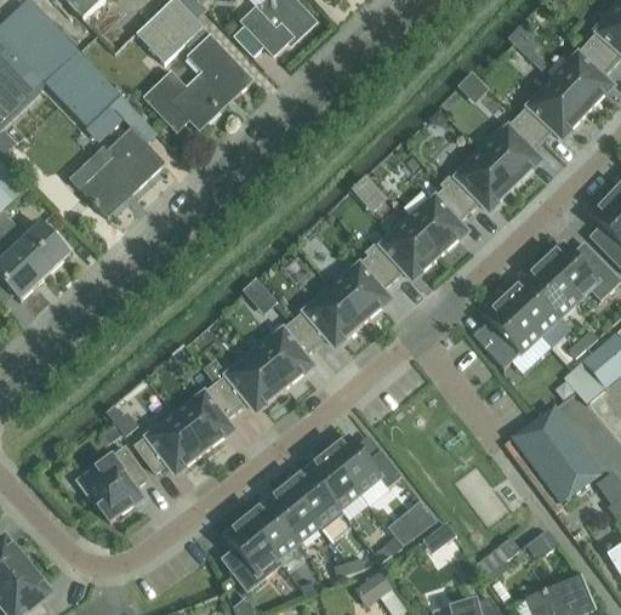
[(55,92),(85,125),(93,118),(118,96),(63,35),(32,0),(27,0),(18,7),(18,6),(0,23),(0,35),(44,81),(45,83),(45,81),(55,92)]
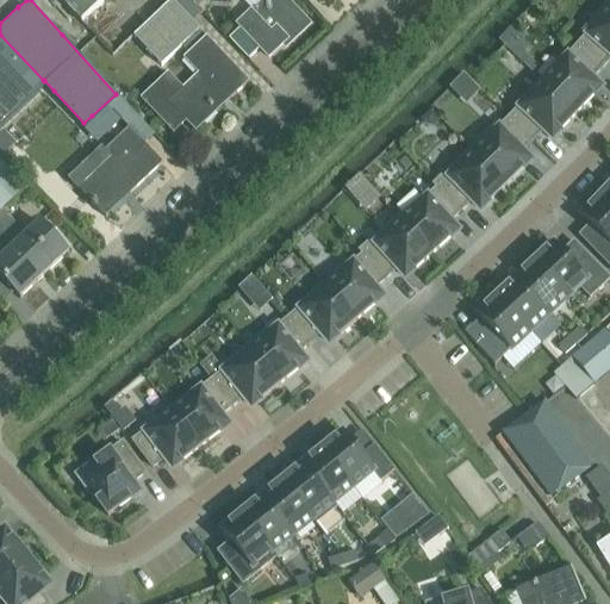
[(63,0),(80,18),(98,0),(63,0)]
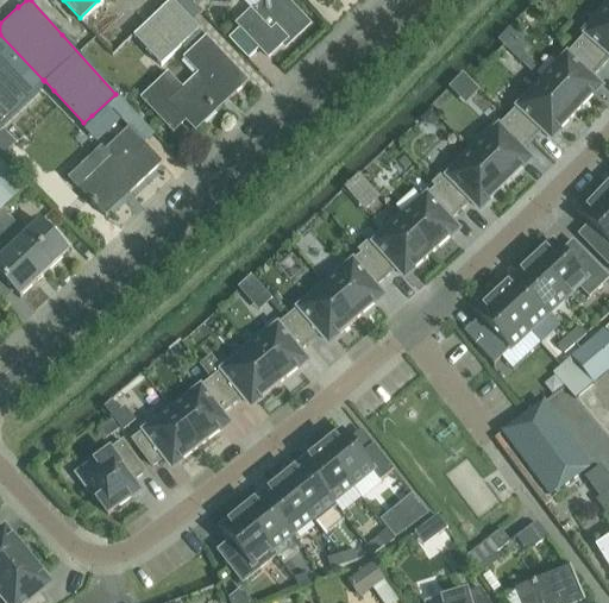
[(249,77),(206,32),(192,18),(201,8),(193,0),(168,0),(133,32),(161,62),(182,42),(203,63),(180,86),(164,69),(139,93),(171,127),(183,115),(193,126),(230,92),(231,94),(249,77)]
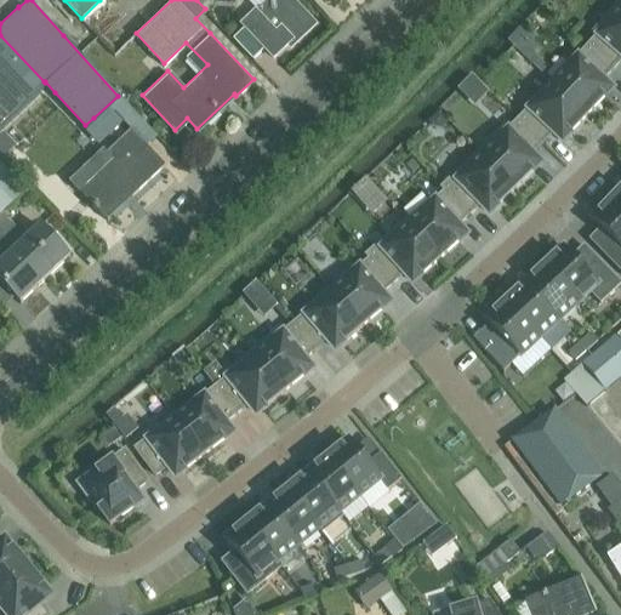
[(265,0),(257,7),(256,6),(241,21),(273,53),(291,36),(294,40),(314,21),(295,0),(265,0)]
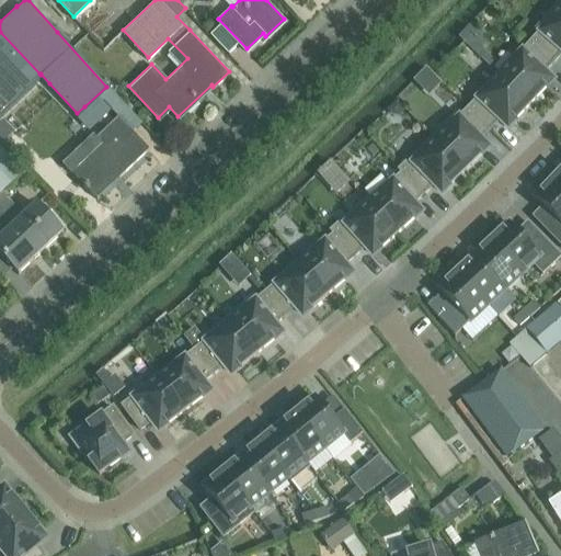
[(560,3),(558,1),(536,25),(540,29),(531,38),(553,58),(560,48),(560,3)]
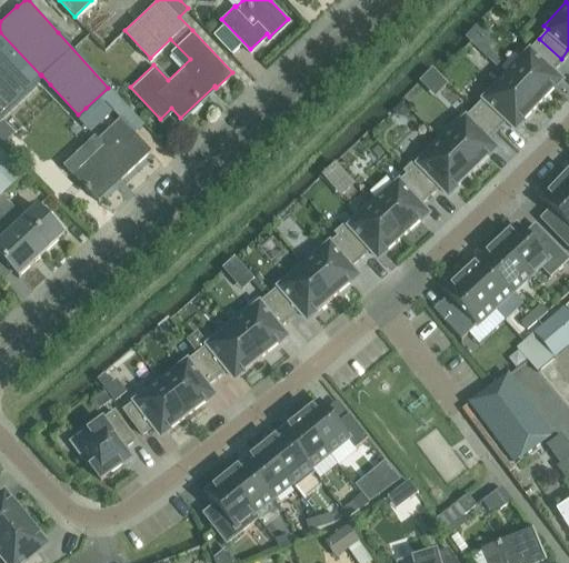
[(0,111),(40,74),(0,32),(0,111)]
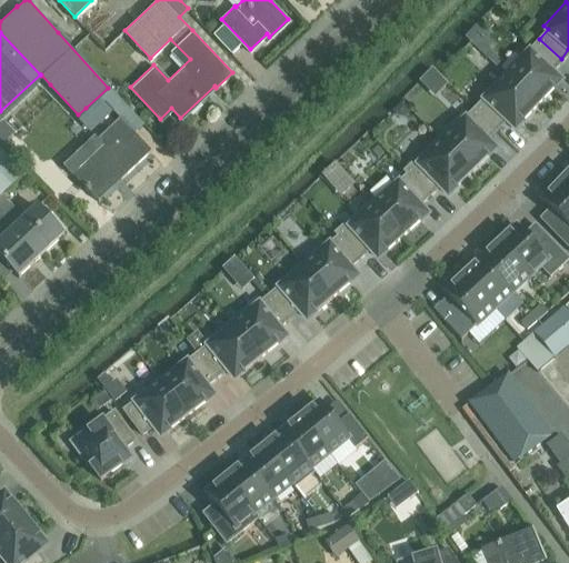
[(560,78),(556,74),(551,70),(561,59),(539,39),(507,72),(538,101),(560,78)]
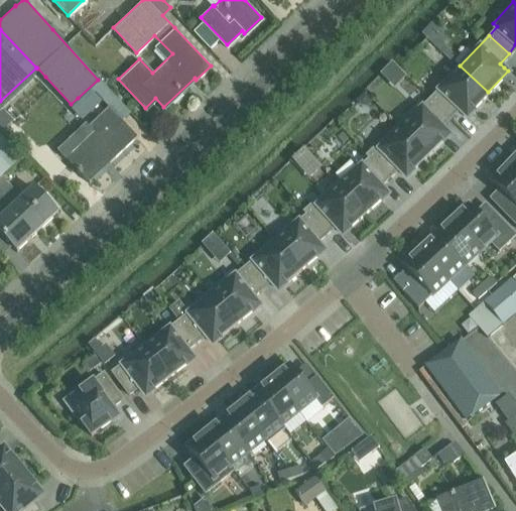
[(393,86),(404,73),(390,59),(379,73),(393,86)]
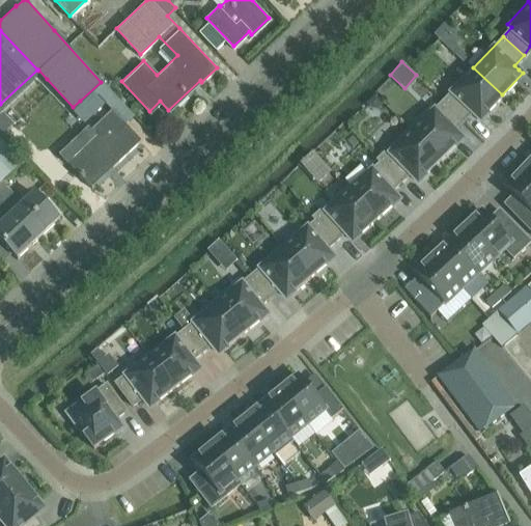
[(480,117),(488,109),(502,94),(473,67),(444,99),(464,119),(472,110),(480,117)]
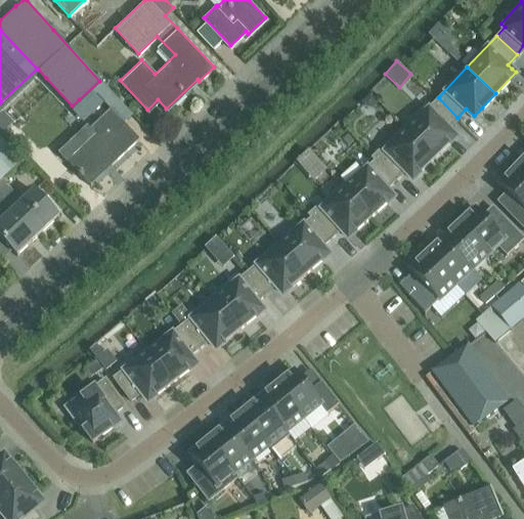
[(426,103),(404,125),(434,156),(455,134),(448,127),(457,118),(438,97),(429,106),(426,103)]
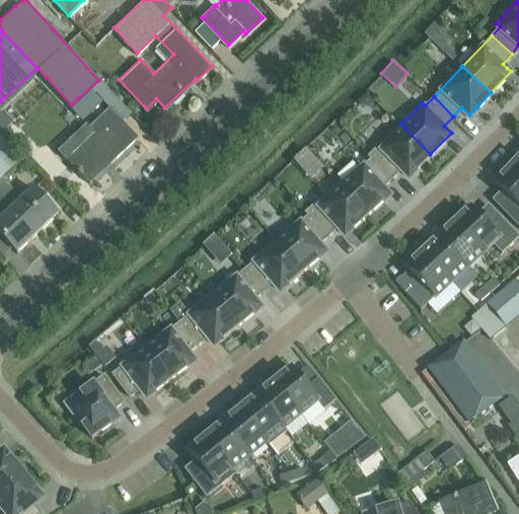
[(89,125),(94,131),(66,156),(89,180),(110,160),(138,136),(109,105),(89,125)]
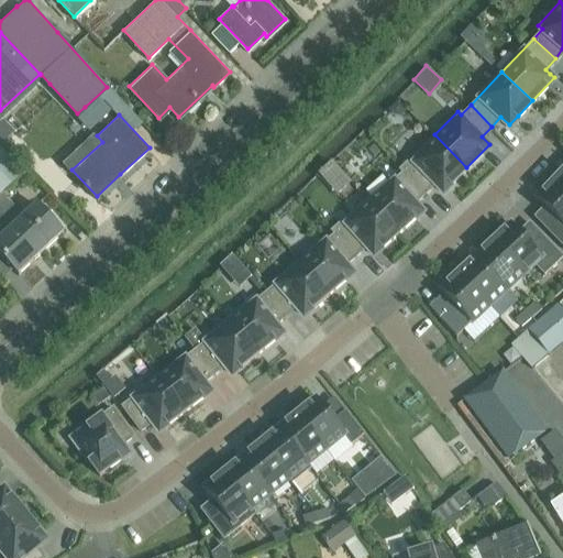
[(400,167),(404,170),(424,192),(434,182),(443,190),(466,167),(434,134),(400,167)]
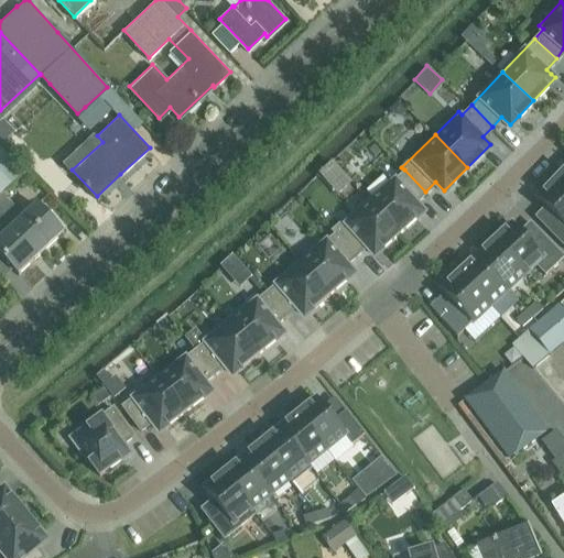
[(336,168),(324,176),(334,192),(346,185),(336,168)]
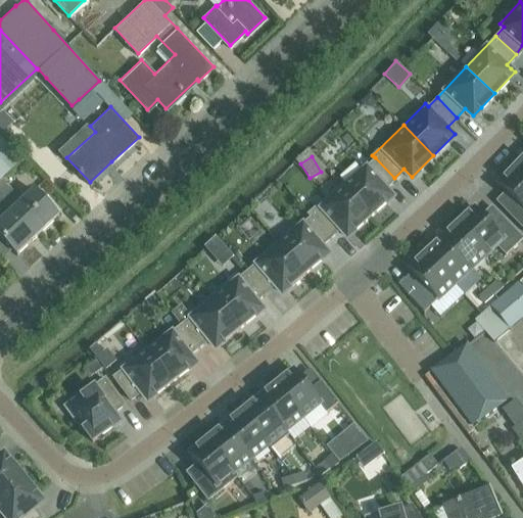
[(344,185),(370,214),(392,194),(385,186),(394,178),(375,157),(344,185)]
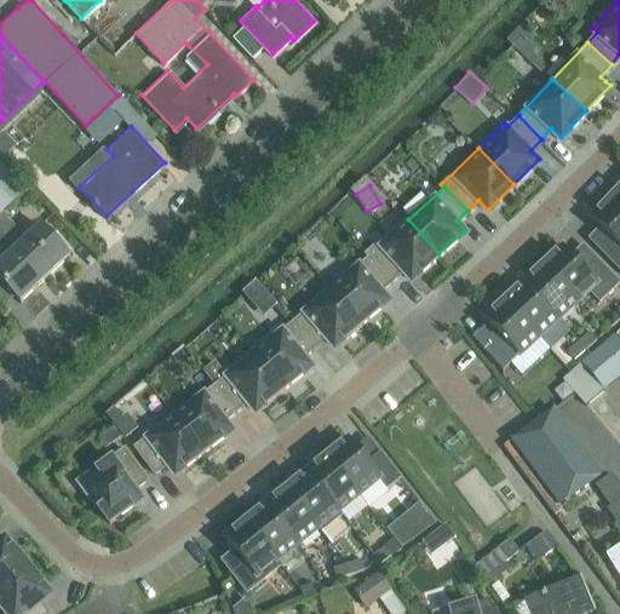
[(0,210),(3,208),(6,204),(11,200),(0,188),(0,210)]
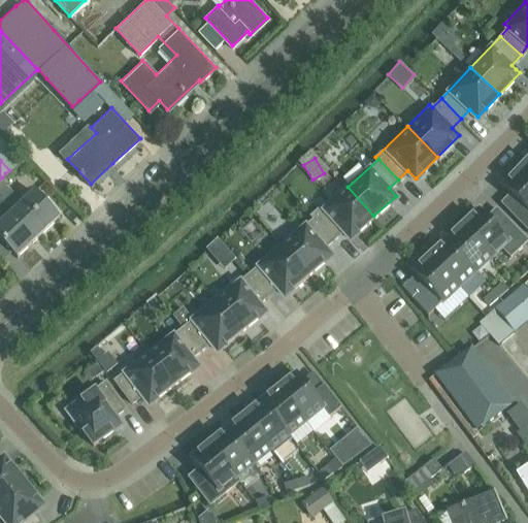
[(527,175),(520,167),(503,184),(523,202),(513,213),(527,227),(527,175)]
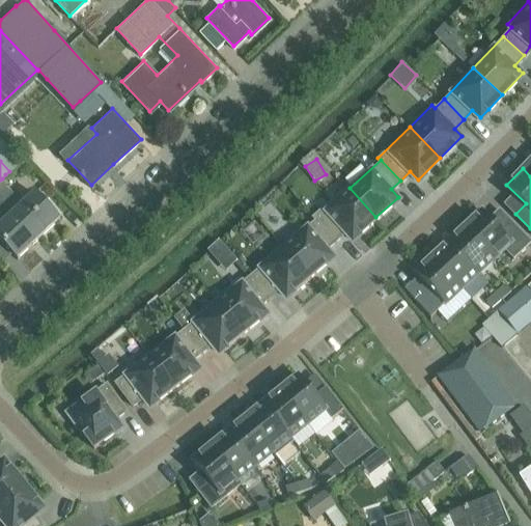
[(313,215),(315,218),(334,240),(345,230),(353,239),(375,217),(350,188),(346,185),(313,215)]
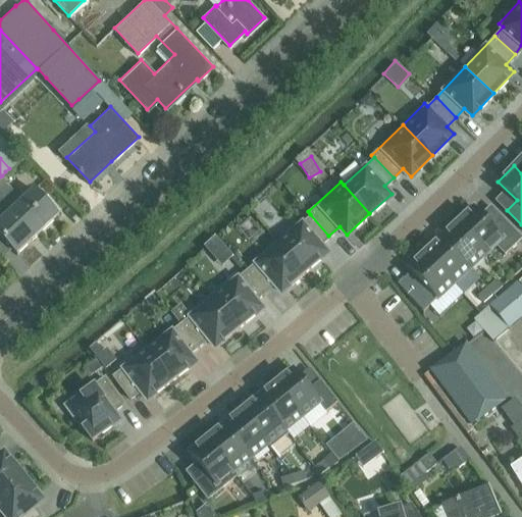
[(13,206),(38,231),(58,212),(34,187),(13,206)]
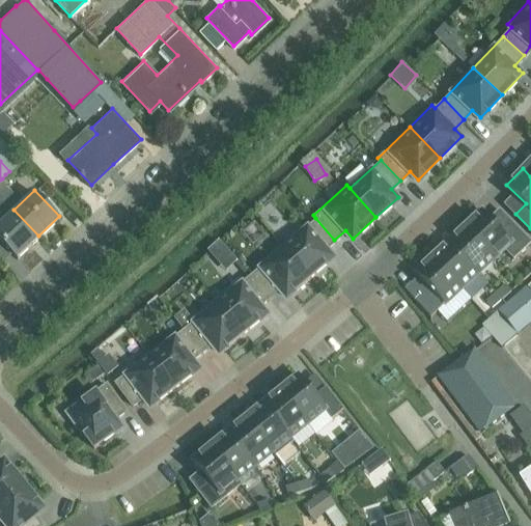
[(466,224),(494,255),(503,246),(512,256),(530,240),(511,218),(501,228),(482,209),(466,224)]
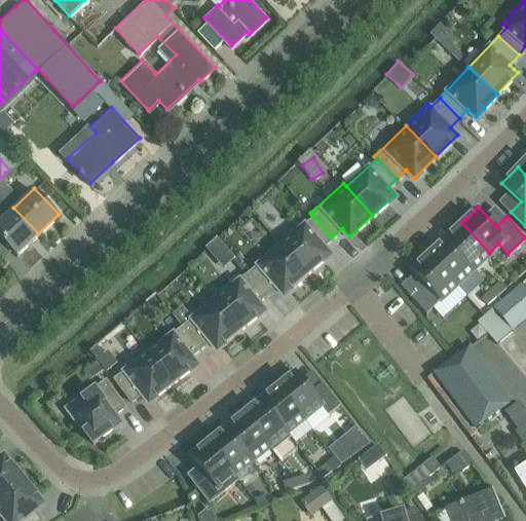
[(38,233),(13,208),(0,219),(0,235),(16,254),(38,233)]
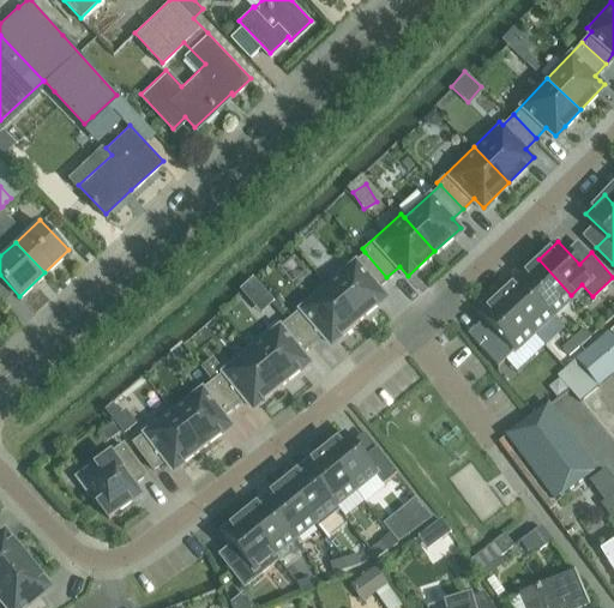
[(365,252),(329,284),(357,319),(385,295),(377,286),(386,277),(365,252)]
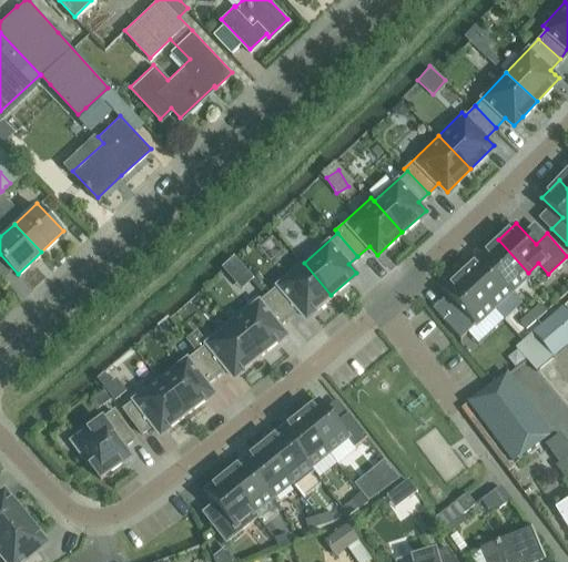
[(510,288),(528,273),(498,239),(480,256),(510,288)]
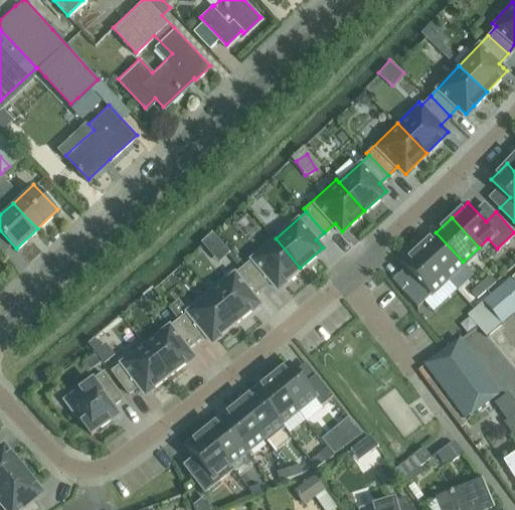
[(448,277),(463,262),(436,232),(419,246),(448,277)]
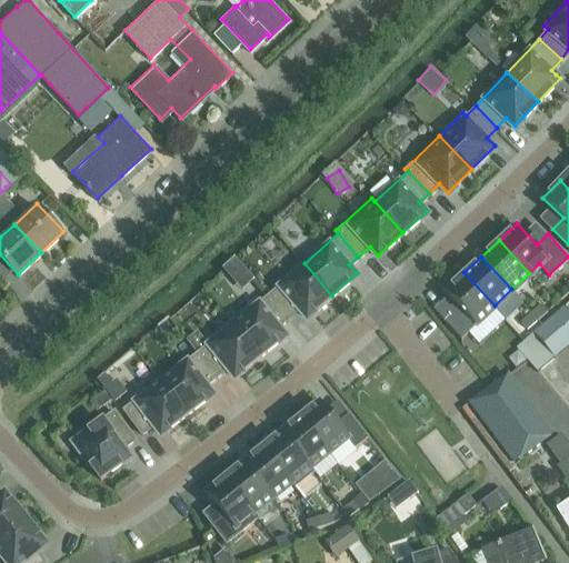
[(305,263),(270,292),(288,317),(299,308),(307,317),(331,295),(305,263)]
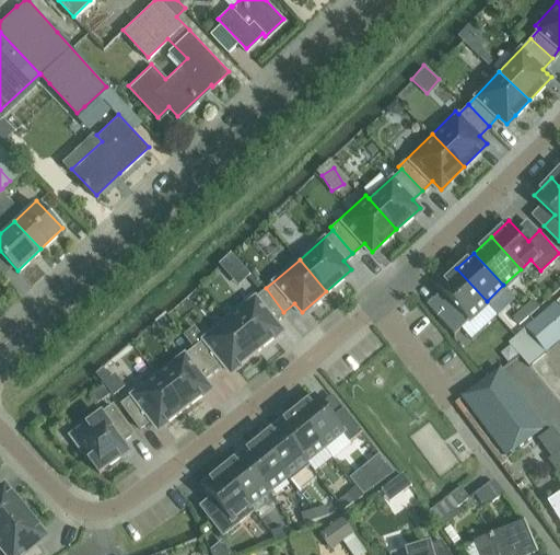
[(468,318),(487,301),(456,268),(439,286),(468,318)]
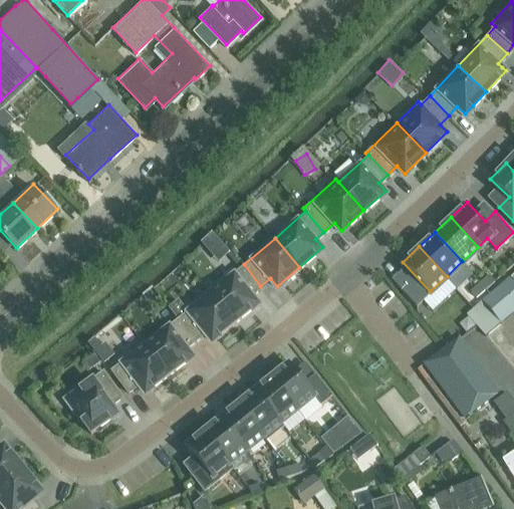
[(363,270),(371,283),(383,276),(375,263),(363,270)]
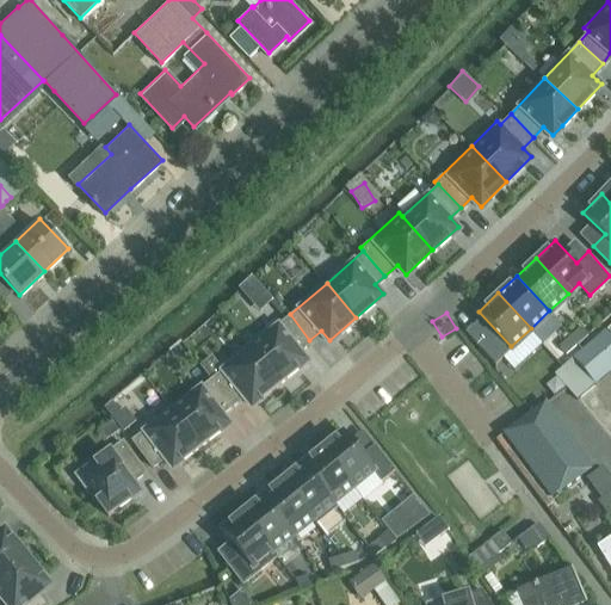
[(275,320),(247,343),(279,381),(307,359),(298,349),(309,340),(290,314),(278,323),(275,320)]
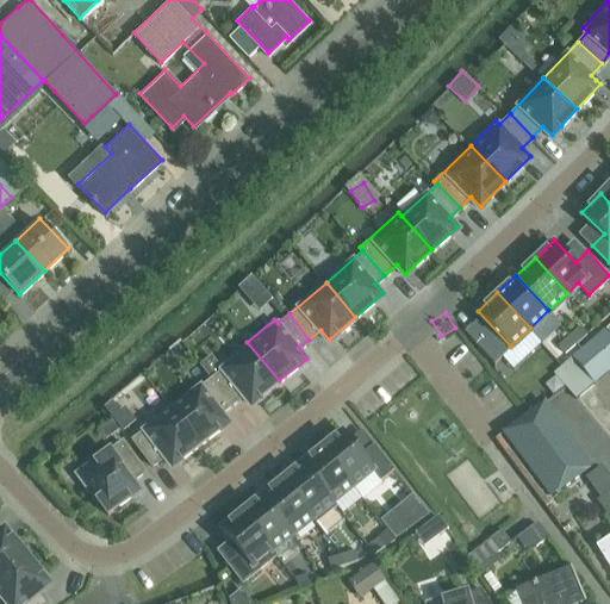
[(580,323),(570,332),(576,340),(586,331),(580,323)]
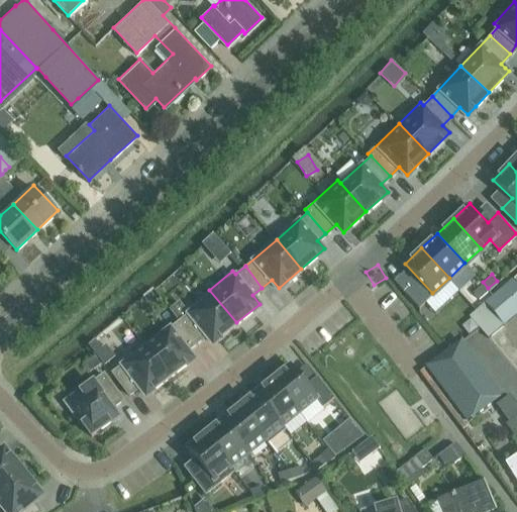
[(516,309),(516,281),(512,276),(484,299),(503,322),(516,309)]
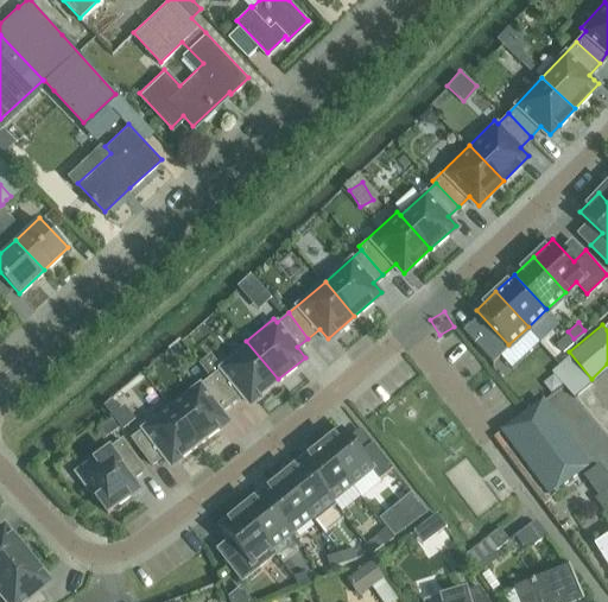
[(574,338),(568,331),(557,341),(563,348),(574,338)]
